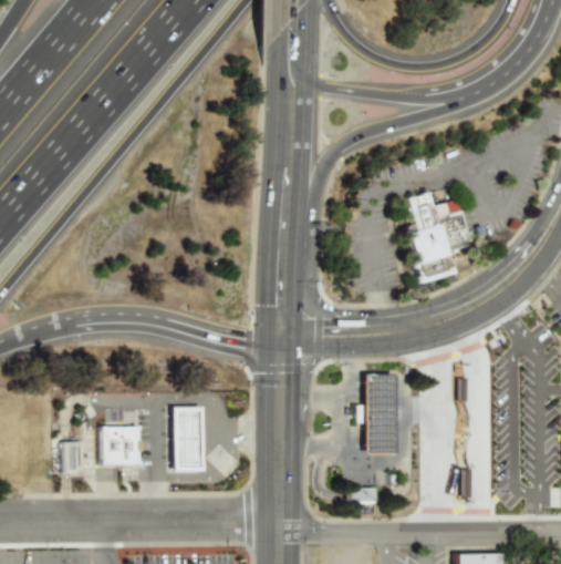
[(430,192),(435,206),(447,203),(450,214),(465,209),(476,243),(449,250),(456,274),(424,284),(409,233),(417,231),(407,198),(430,192)]
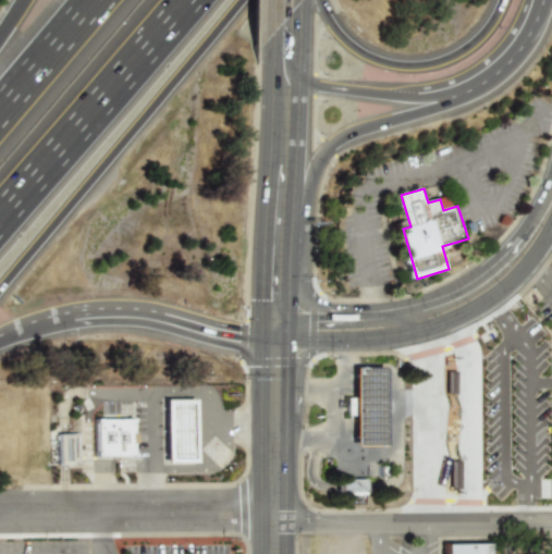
[(387,369),(385,447),(358,447),(359,368),(387,369)]
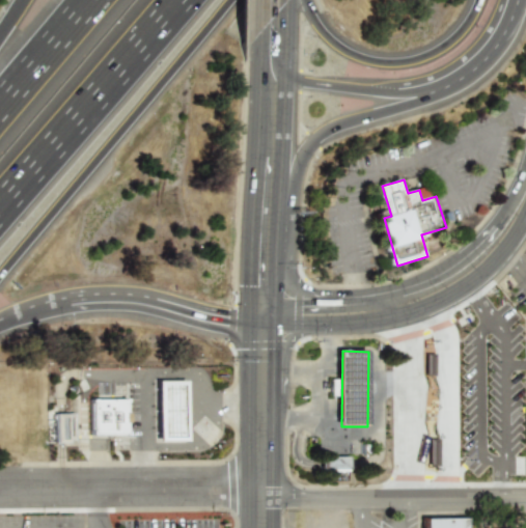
[(166,382),(193,382),(193,442),(166,442),(166,382)]
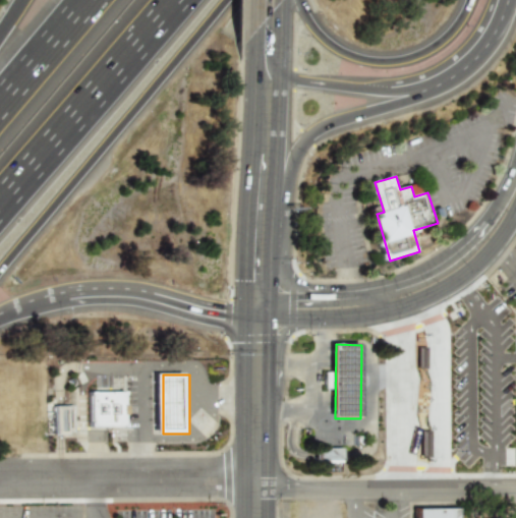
[(116,391),(129,391),(129,425),(116,425),(116,391)]
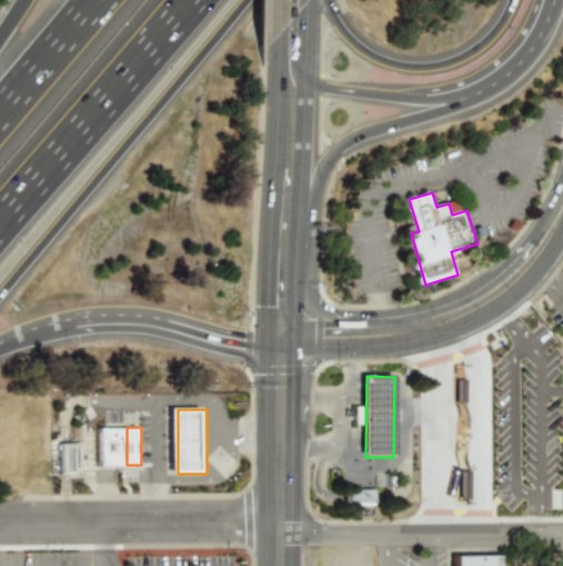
[(64,475),(66,442),(89,442),(89,473),(83,473),(83,476),(64,475)]
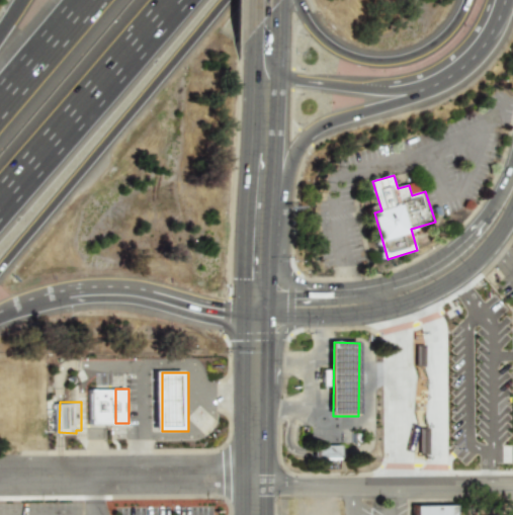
[(421,451),(431,451),(430,425),(420,425),(421,451)]
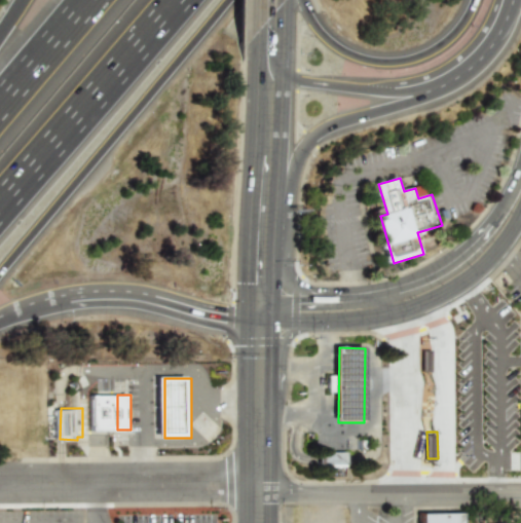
[(350,451),(350,467),(322,467),(322,450),(350,451)]
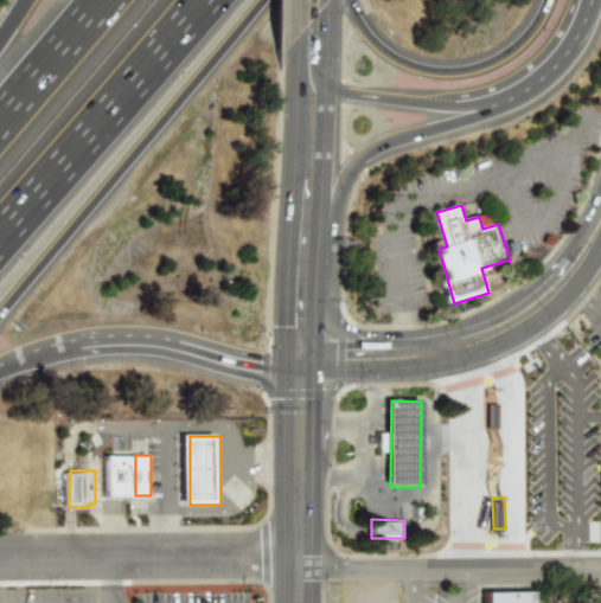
[(536,602),(536,588),(487,588),(487,602),(536,602)]
